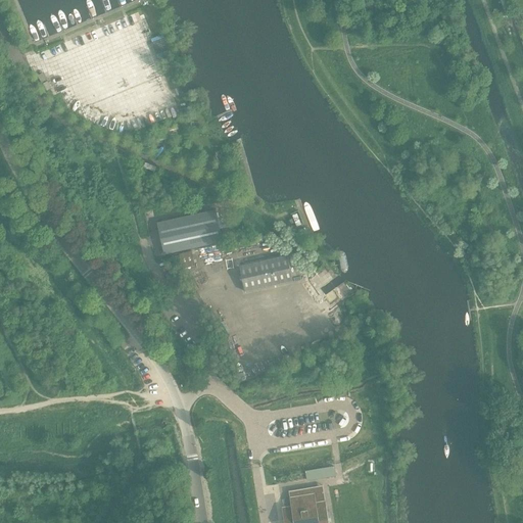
[(157,223),(164,254),(223,242),(220,228),(216,210),(190,216),(157,223)]
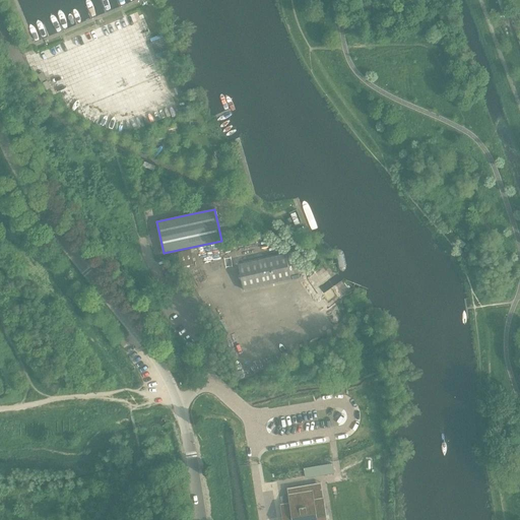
[(239,264),(244,290),(291,280),(285,254),(239,264)]
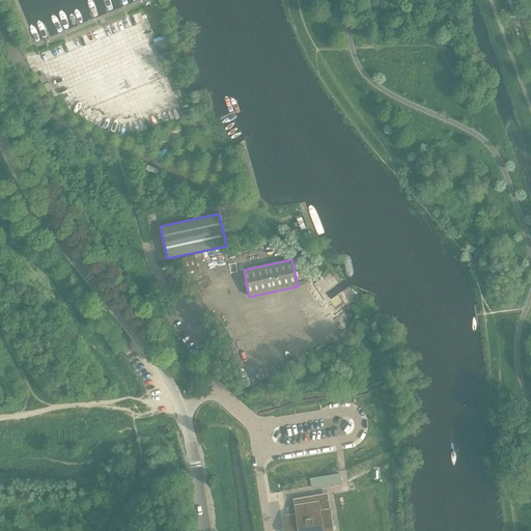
[(274,462),(275,468),(299,464),(298,457),(274,462)]
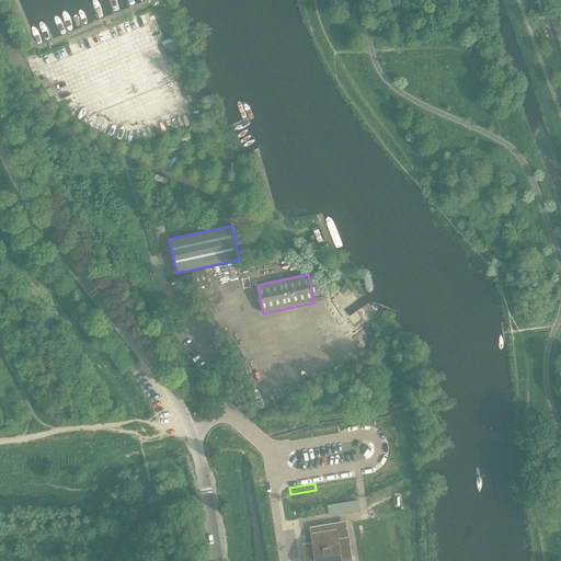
[(362,512),(359,500),(328,505),(330,516),(362,512)]
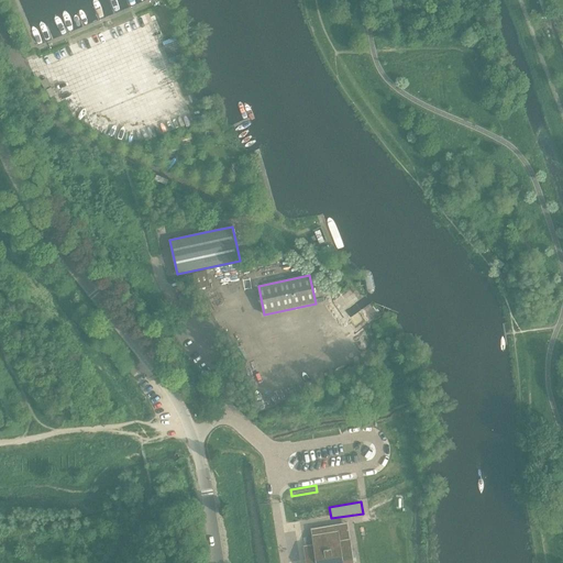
[(313,544),(304,545),(307,562),(306,562),(353,562),(346,522),(310,528),(312,541),(313,544)]
